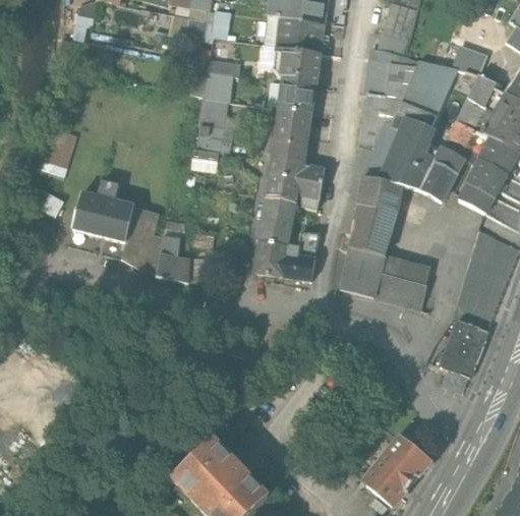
[(77,36),(88,36),(88,18),(98,18),(98,0),(78,0),(77,36)]
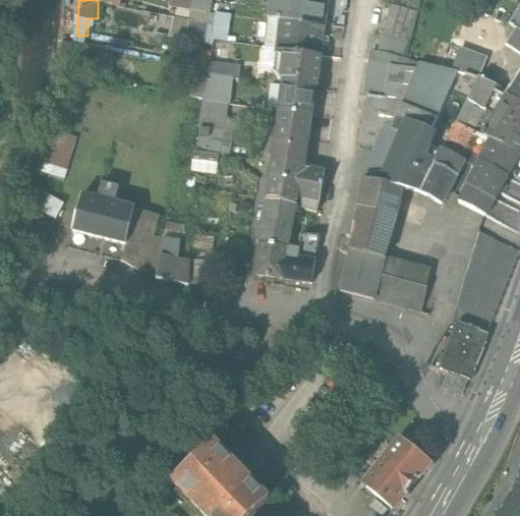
[(270,0),(268,14),(269,14),(325,21),(327,0),(270,0)]
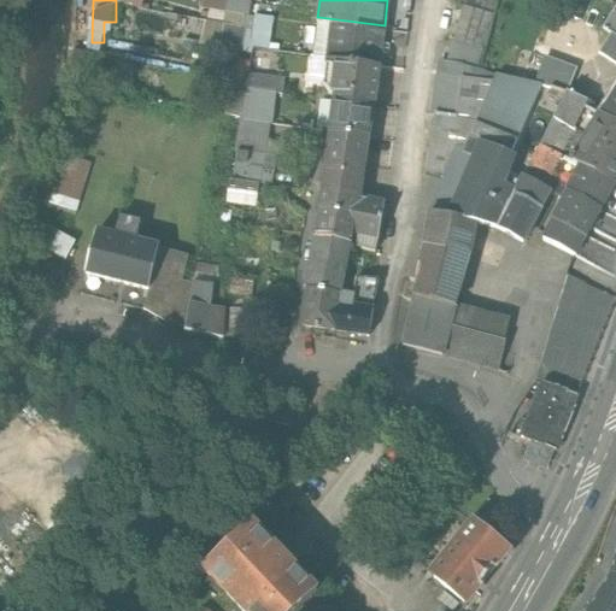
[(474,0),(473,4),(464,1),(463,7),(471,10),(470,15),(462,12),(459,17),(469,19),(468,24),(458,22),(457,28),(465,30),(458,59),(467,62),(465,63),(479,66),(497,0),(474,0)]
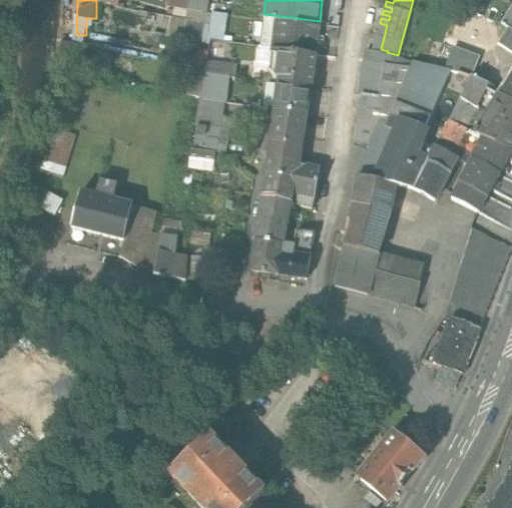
[(215,4),(212,32),(227,34),(230,6),(215,4)]
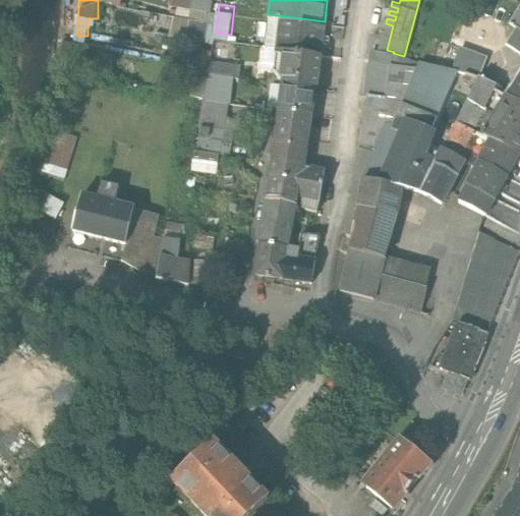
[(519,7),(511,22),(519,27),(519,7)]
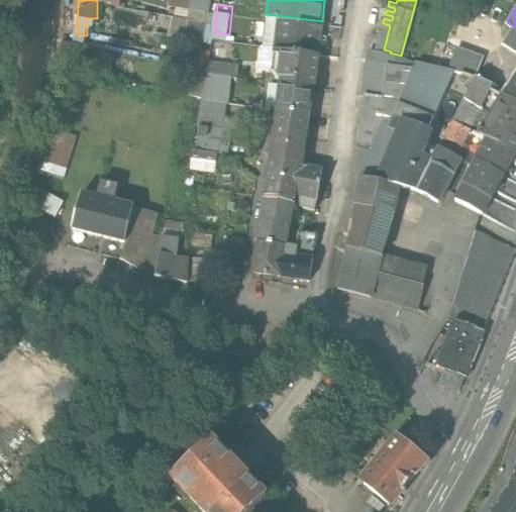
[(76,13),(63,13),(63,32),(75,32),(76,13)]
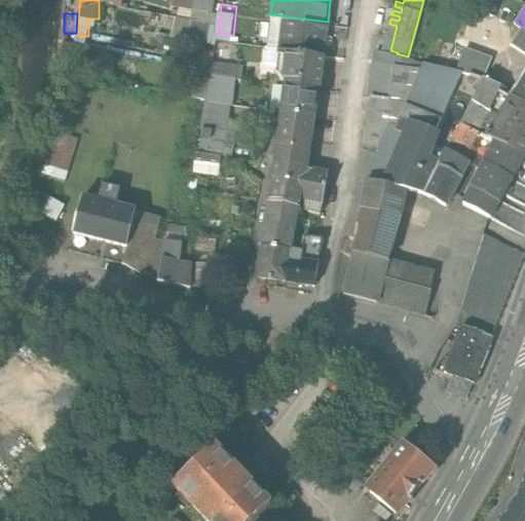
[(328,22),(271,14),(267,45),(324,52),(328,22)]
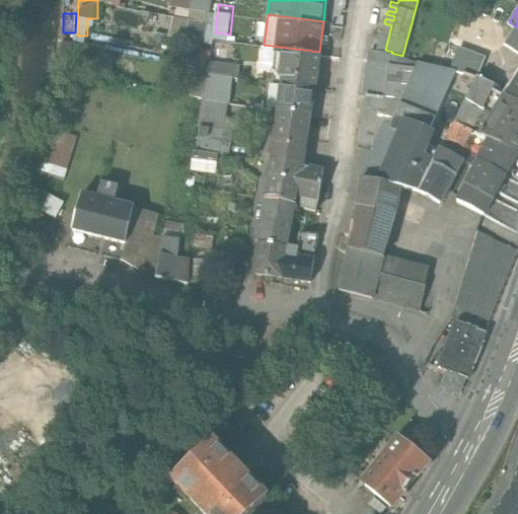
[(206,19),(190,15),(187,35),(203,38),(206,19)]
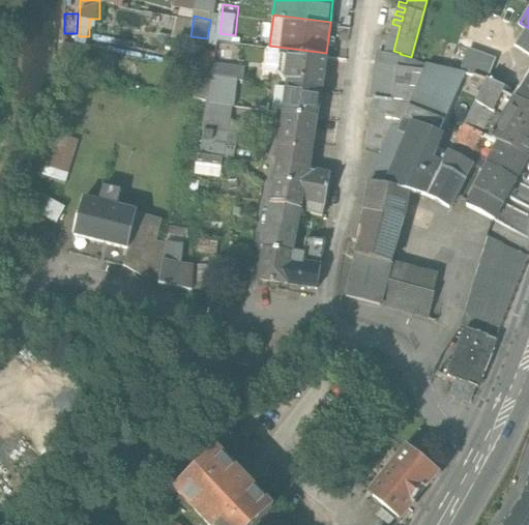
[(449,34),(430,27),(420,55),(440,62),(449,34)]
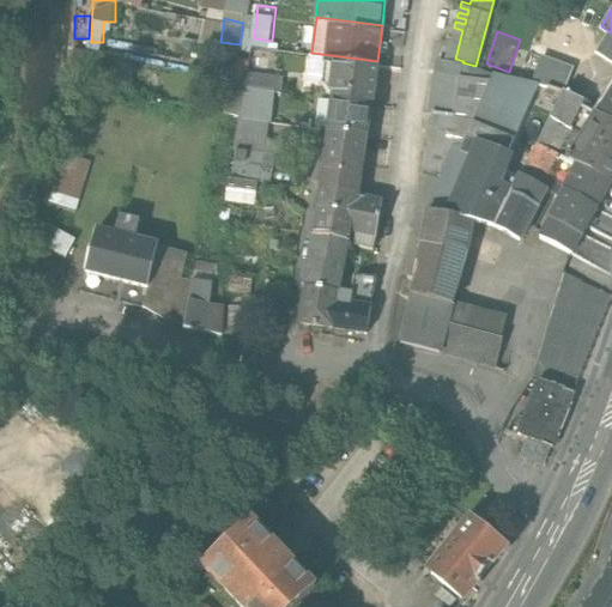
[(102,50),(73,43),(72,77),(97,82),(102,50)]
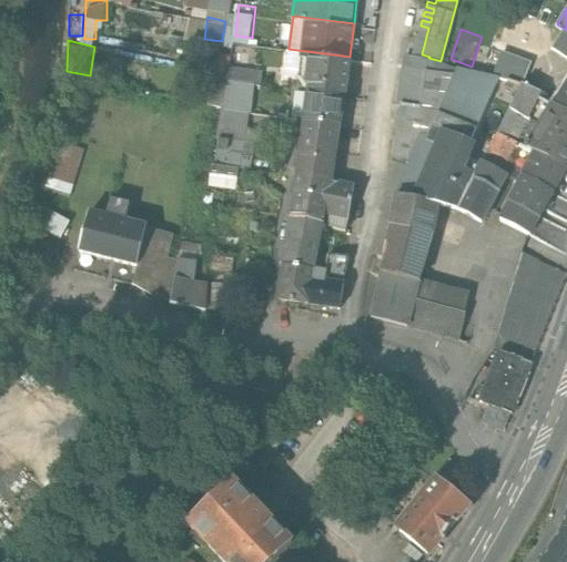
[(289,49),(287,49),(284,74),(299,75),(309,88),(344,92),(350,57),(348,57),(289,49)]
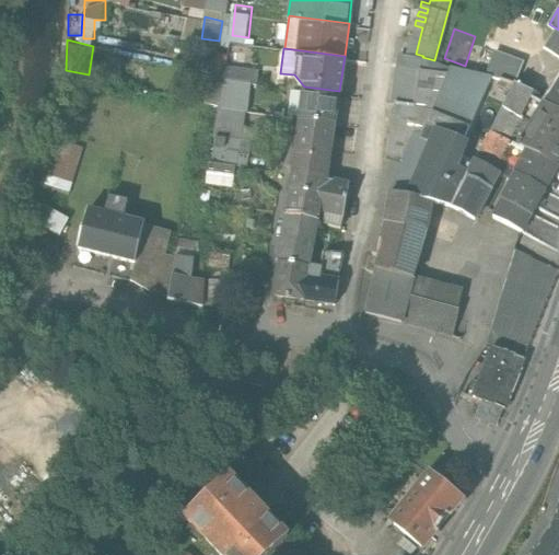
[(525,58),(497,48),(492,59),(478,55),(473,70),(500,77),(515,81),(525,58)]
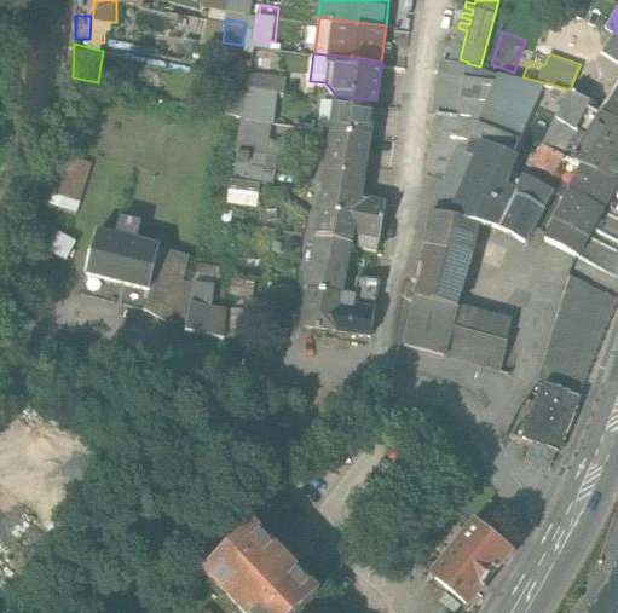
[(460,59),(446,56),(443,70),(466,74),(467,63),(468,62),(460,59)]
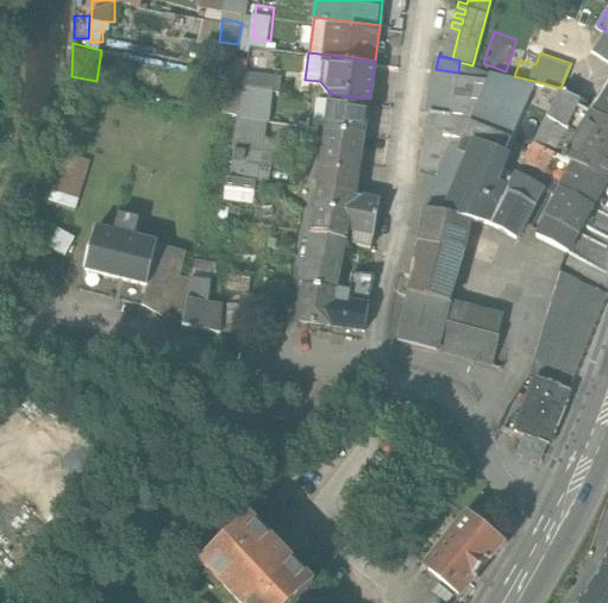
[(436,69),(434,69),(430,107),(431,107),(452,111),(458,73),(436,69)]
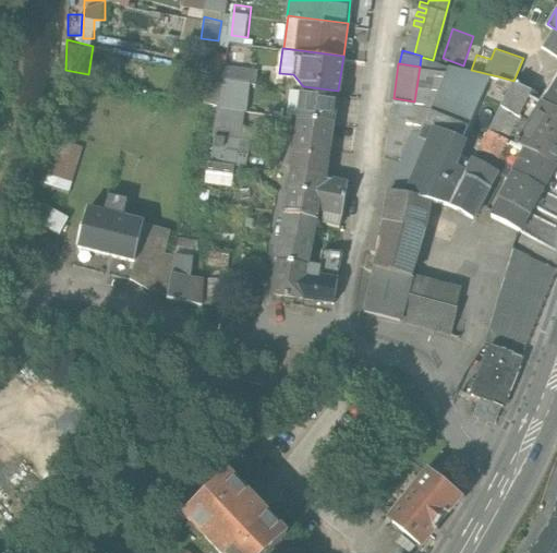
[(433,104),(420,133),(413,131),(403,156),(389,188),(407,191),(409,191),(428,142),(459,67),(450,64),(447,70),(433,104)]
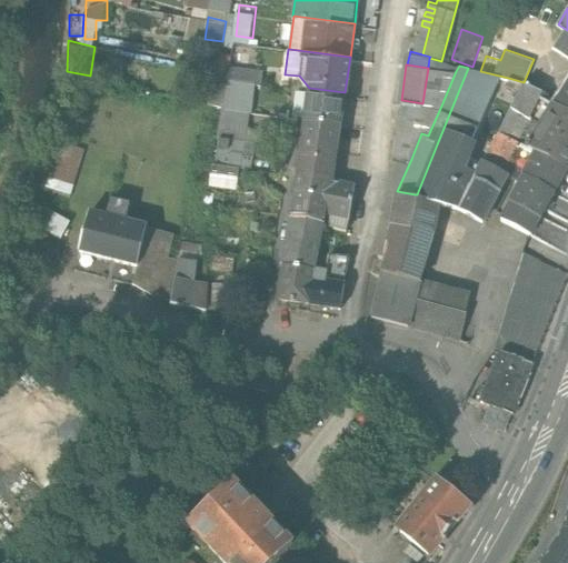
[(228,71),(205,67),(202,81),(212,83),(209,101),(222,104),(227,77),(228,71)]
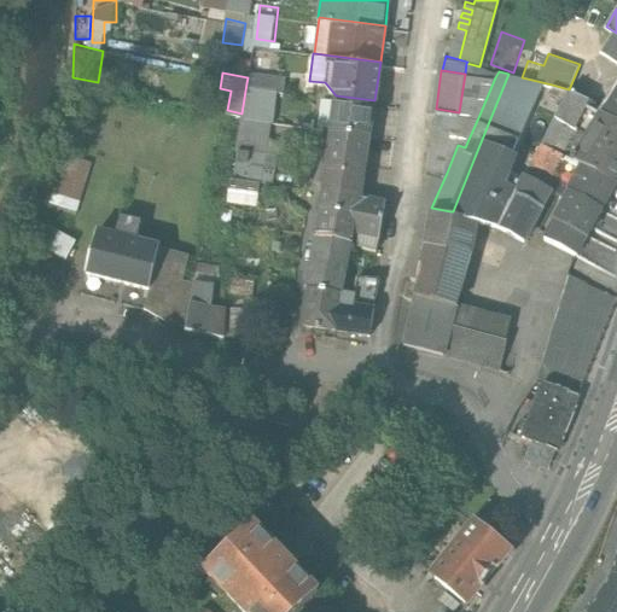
[(495,77),(465,74),(459,112),(479,115),(495,77)]
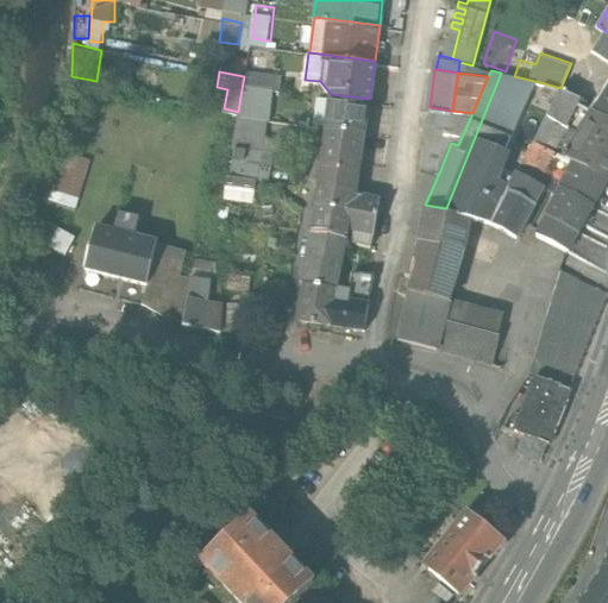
[(501,73),(468,155),(470,156),(481,159),(516,77),(514,76),(501,73)]
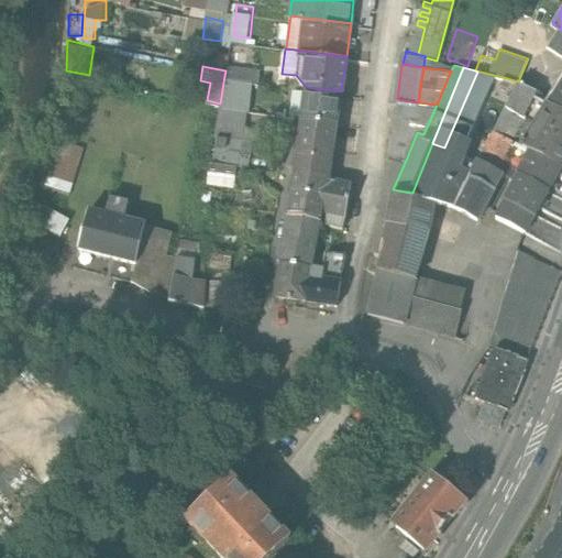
[(254,80),(224,76),(220,104),(220,106),(246,109),(249,109),(254,80)]
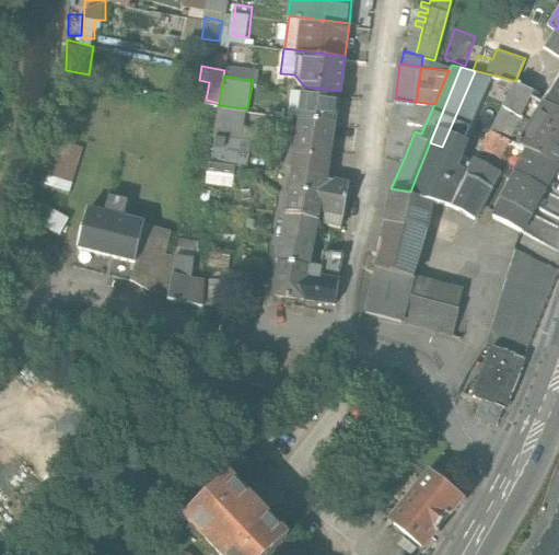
[(500,77),(486,106),(499,113),(512,88),(508,85),(509,82),(513,84),(515,81),(500,77)]
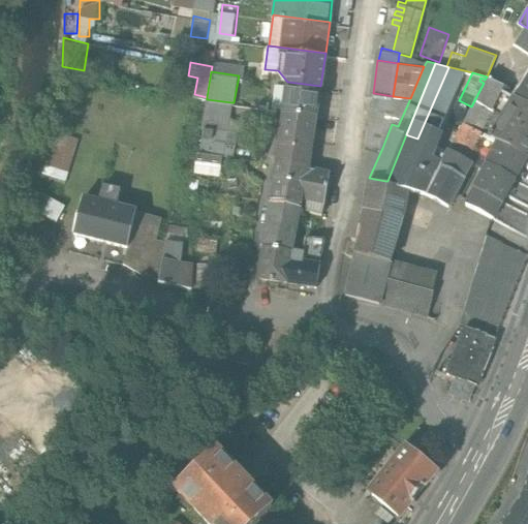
[(513,90),(487,76),(485,80),(480,78),(479,81),(484,83),(471,106),(463,121),(491,136),(515,96),(517,97),(521,90),(515,87),(513,90)]
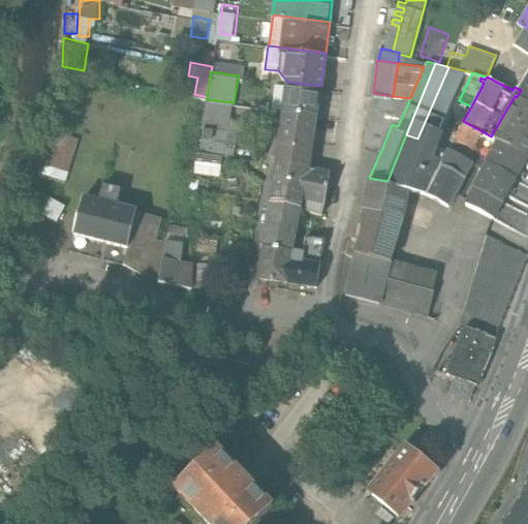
[(517,97),(527,102),(527,80),(521,90),(517,97)]
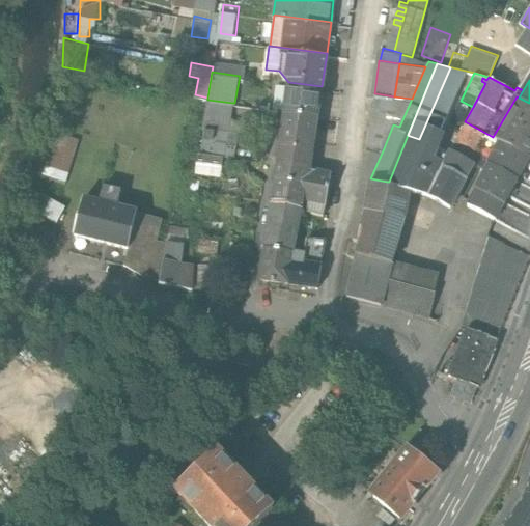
[(322,86),(288,82),(285,109),(318,114),(322,86)]
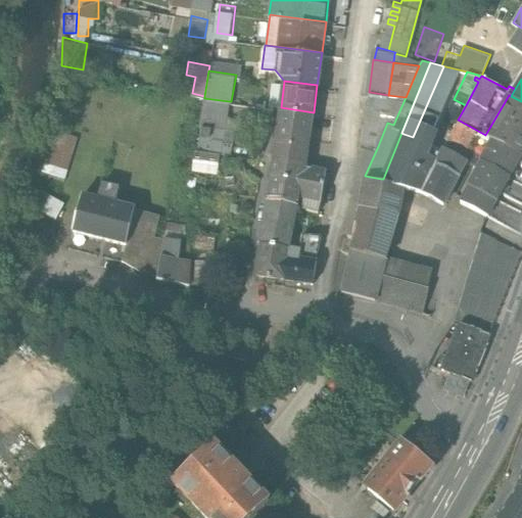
[(388,95),(370,92),(366,120),(387,123),(393,125),(406,97),(388,95)]
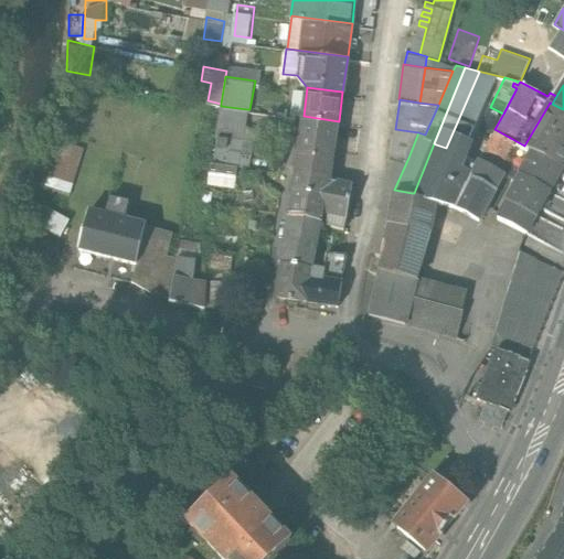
[(552,104),(550,103),(524,146),(533,150),(563,167),(563,109),(552,104)]
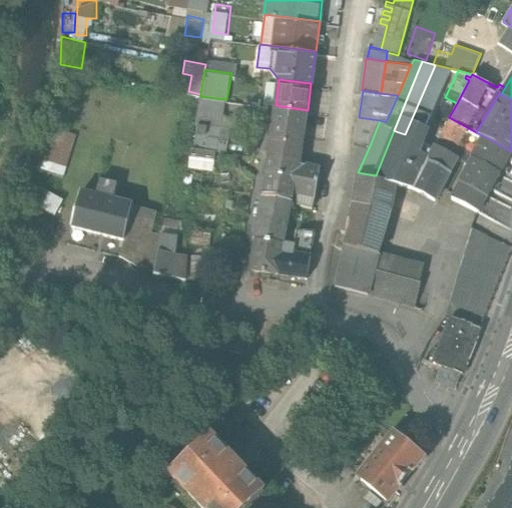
[(224,99),(200,96),(196,120),(197,121),(220,124),(224,99)]
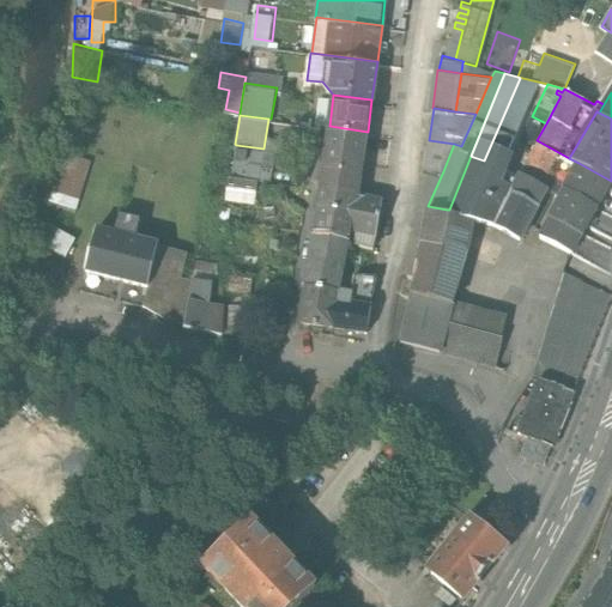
[(546,123),(532,116),(520,140),(534,147),(537,140),(546,123)]
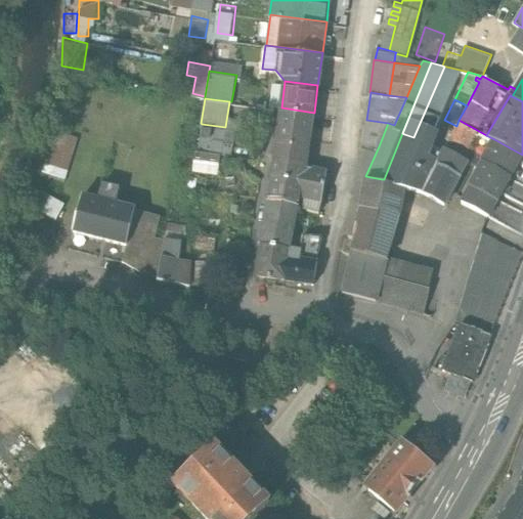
[(314,113),(281,107),(277,133),(310,137),(314,113)]
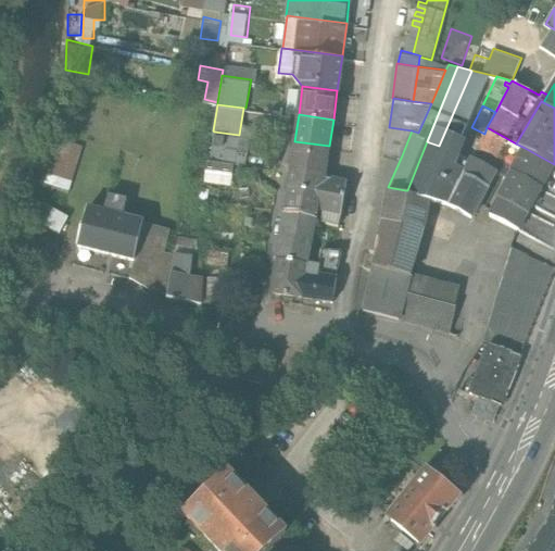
[(412,130),(389,127),(385,153),(402,155),(412,130)]
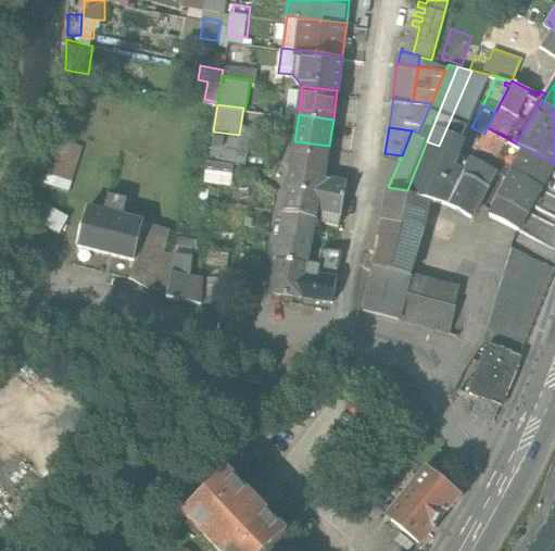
[(516,143),(487,127),(484,134),(479,143),(516,163),(525,148),(516,143)]
